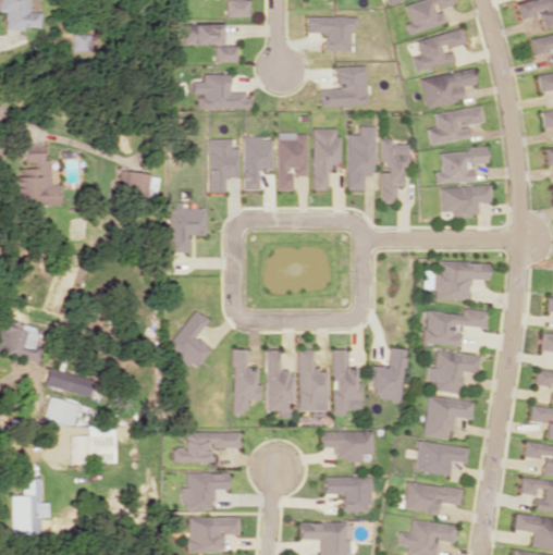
[(0,0),(0,12),(7,13),(7,29),(41,31),(41,13),(29,12),(28,0),(0,0)]
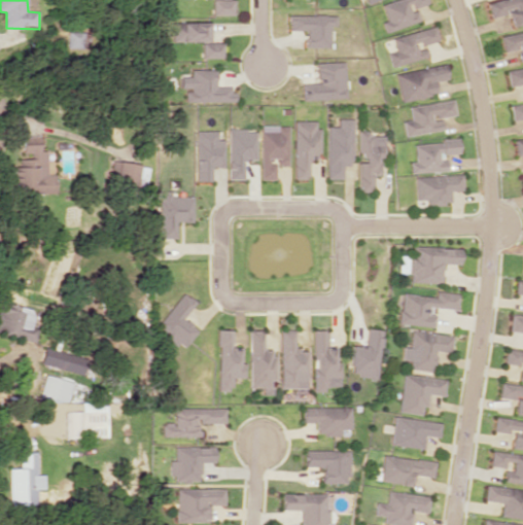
[(237,1),(214,0),(214,16),(236,16),(237,1)]
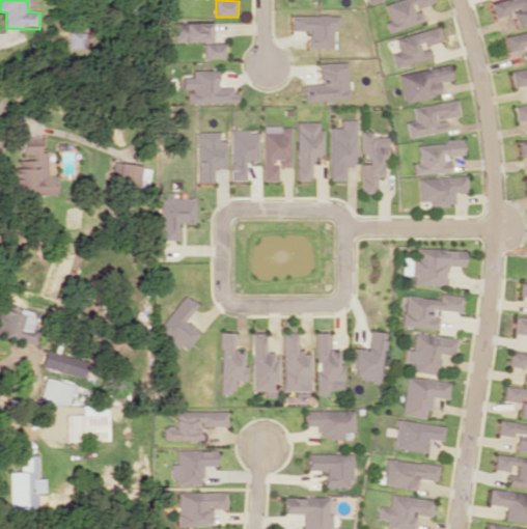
[(391,34),(426,23),(422,8),(434,5),(433,0),(403,0),(387,5),(392,22),(388,23),(391,34)]
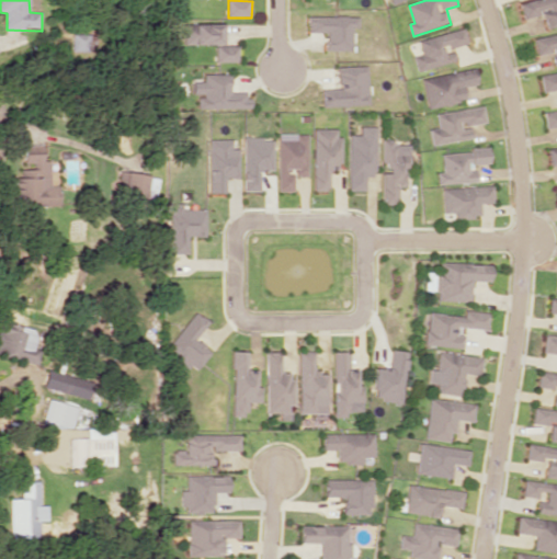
[(556,0),(540,0),(523,4),(527,21),(546,15),(549,30),(556,27),(556,0)]
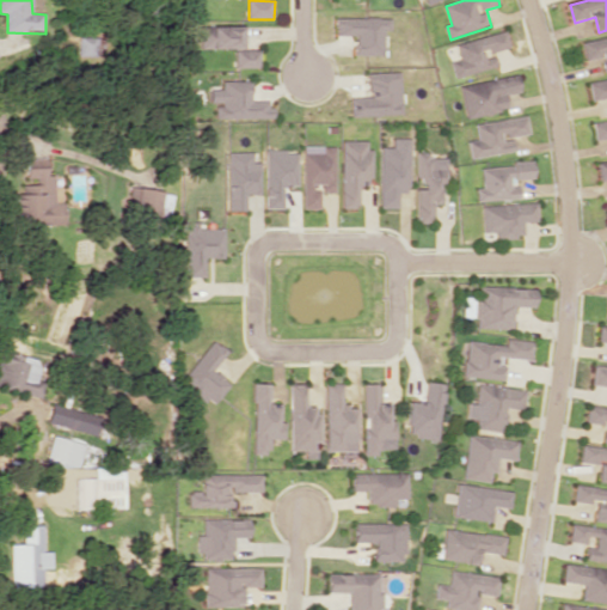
[(339,19),(338,37),(359,37),(359,58),(387,58),(387,31),(394,32),(394,19),(339,19)]
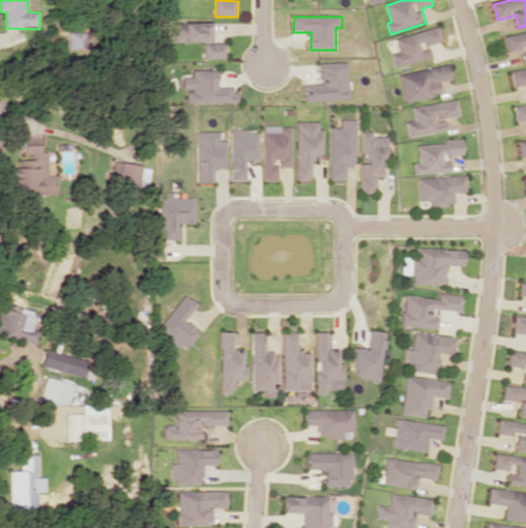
[(212,42),(211,23),(173,24),(174,44),(212,42)]
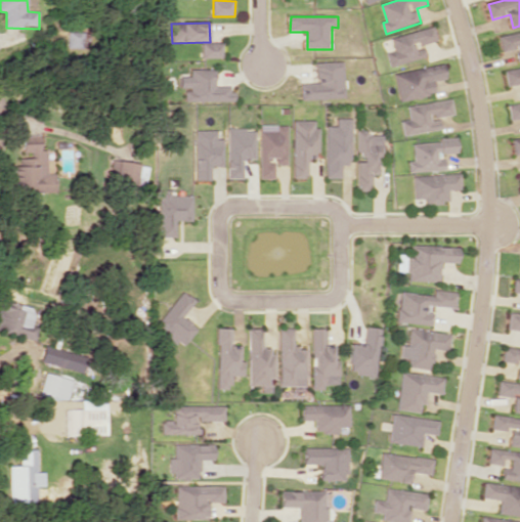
[(428,58),(425,45),(439,42),(436,28),(393,38),(396,52),(389,54),(392,67),(428,58)]
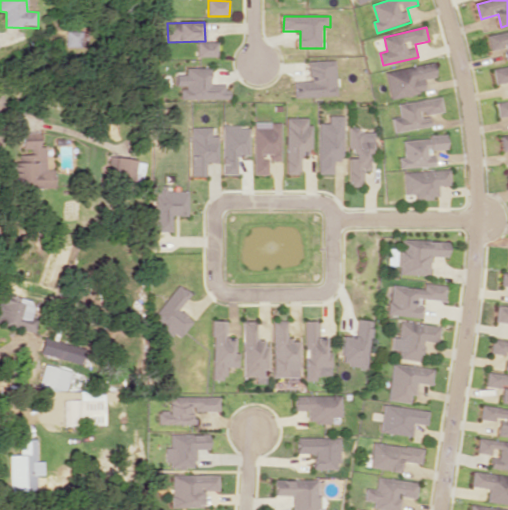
[(507,31),(489,35),(493,52),(506,49),(507,55),(507,31)]
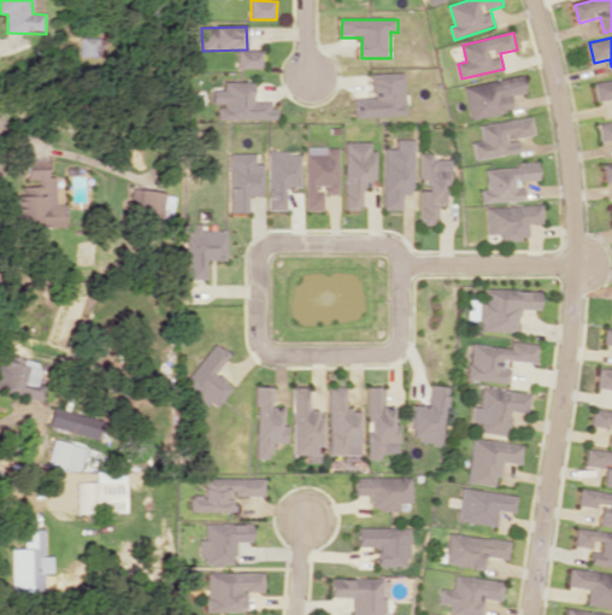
[(81,58),(106,58),(107,39),(81,39),(81,58)]
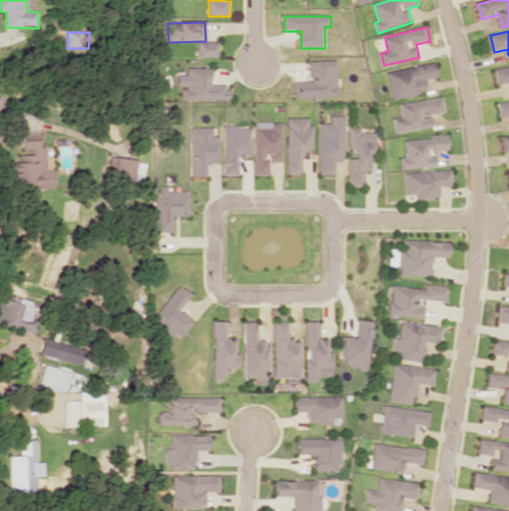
[(198,58),(219,57),(219,42),(198,43),(198,58)]
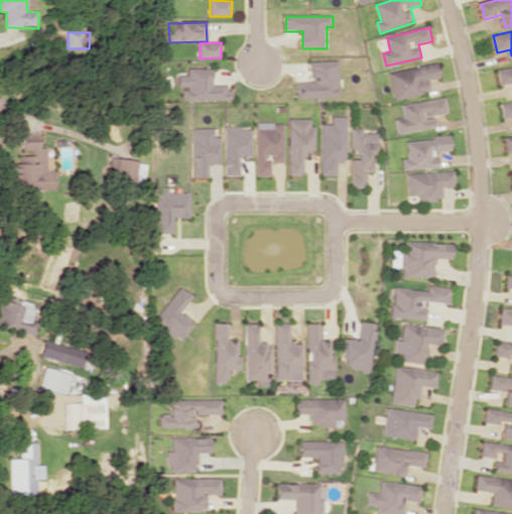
[(298,99),(342,98),(341,62),(312,63),(312,83),(297,84),(298,99)]
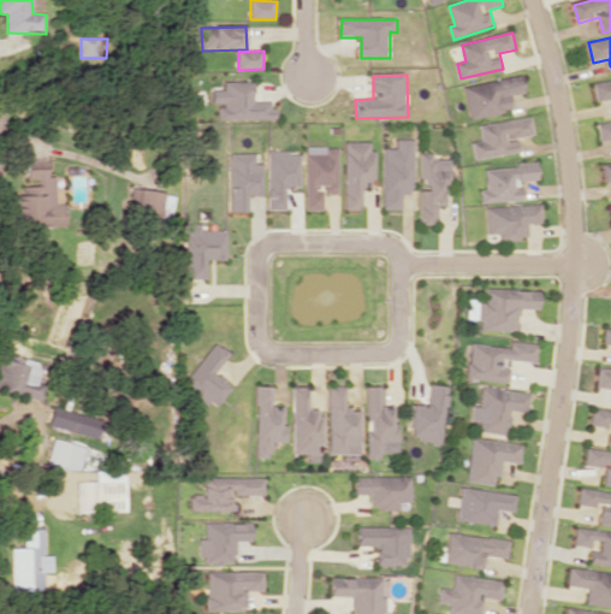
[(527,94),(525,77),(466,87),(470,120),(514,113),(511,96),(527,94)]
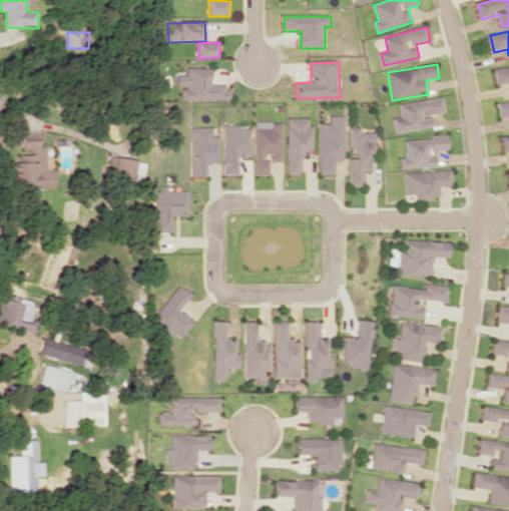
[(508,68),(496,69),(498,85),(508,83),(508,68)]
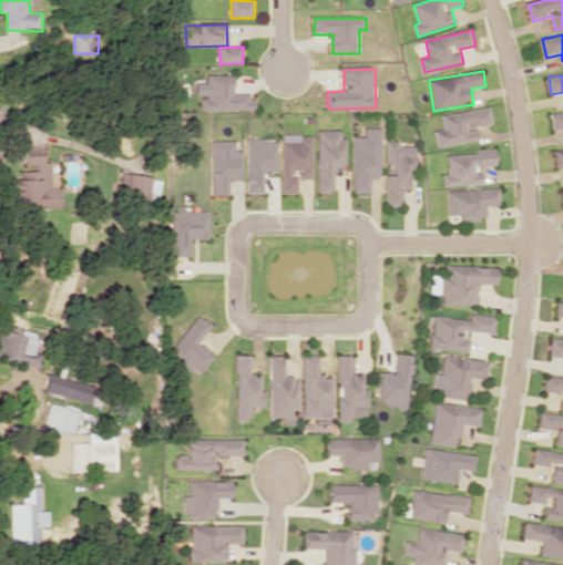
[(255,111),(255,93),(235,93),(236,76),(207,76),(207,84),(196,83),(196,98),(202,98),(202,111),(255,111)]
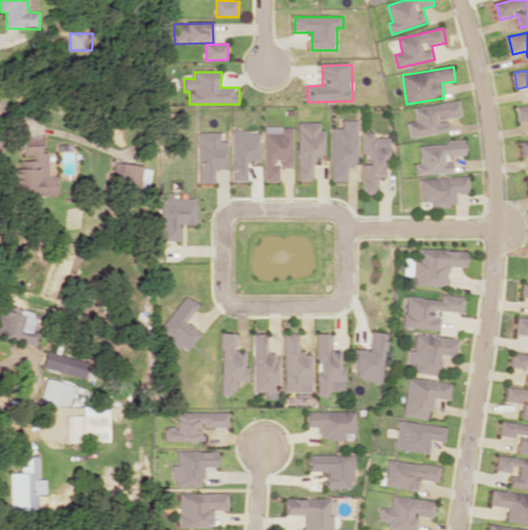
[(415,108),(417,123),(410,124),(412,138),(450,133),(448,120),(463,117),(460,102),(415,108)]
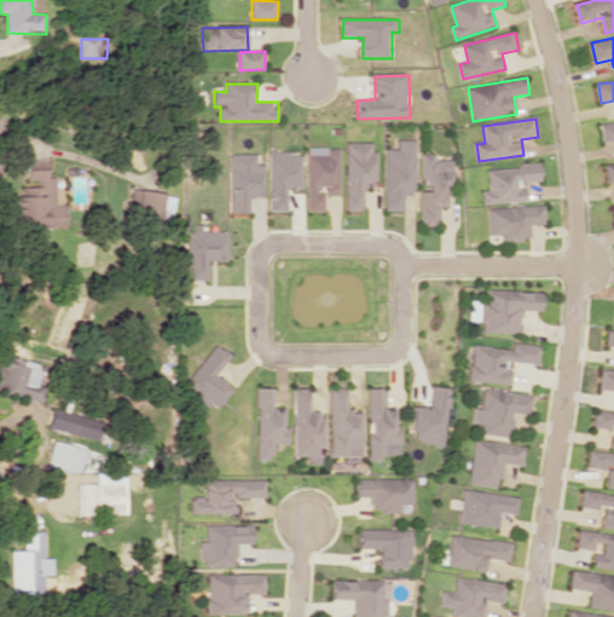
[(613,122),(602,125),(603,142),(613,140),(613,122)]
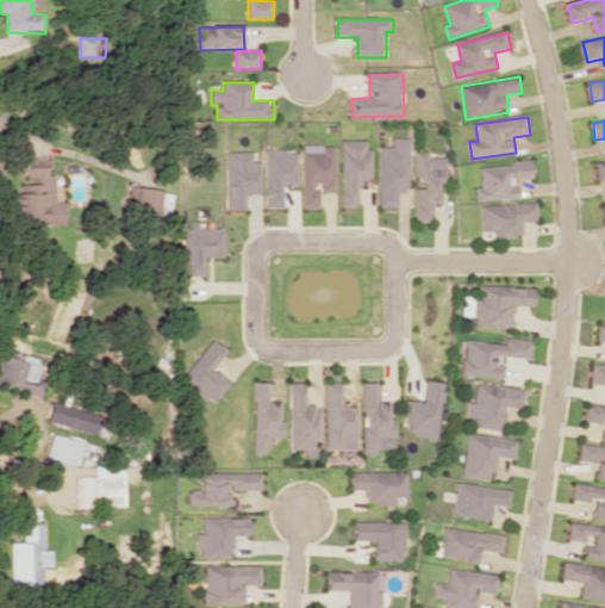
[(381,209),(399,209),(399,193),(410,193),(410,140),(393,138),(393,148),(381,148),(381,209)]
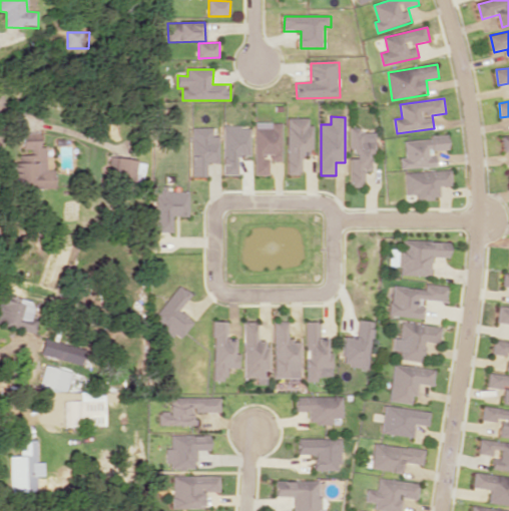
[(303,156),(313,156),(313,118),(288,119),(289,175),(303,175),(303,156)]
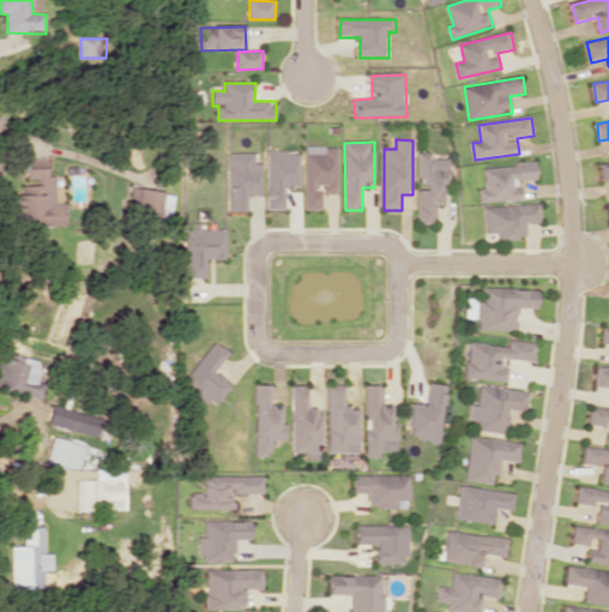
[(338,148),(306,149),(307,211),(325,211),(324,195),(339,195),(338,148)]
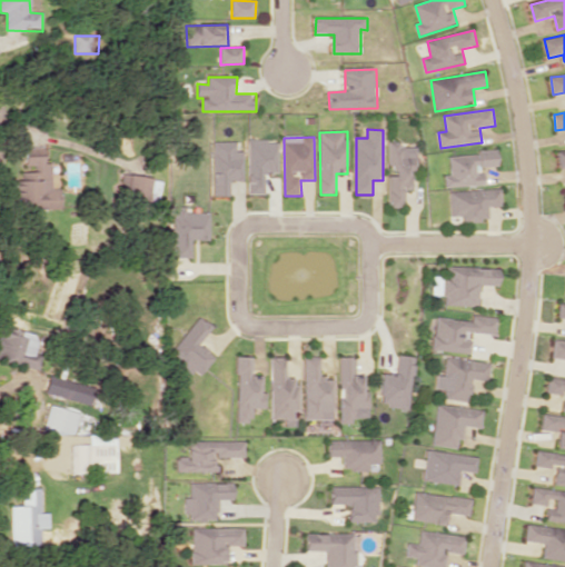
[(279,141),(249,141),(249,195),(266,195),(267,175),(279,175),(279,141)]
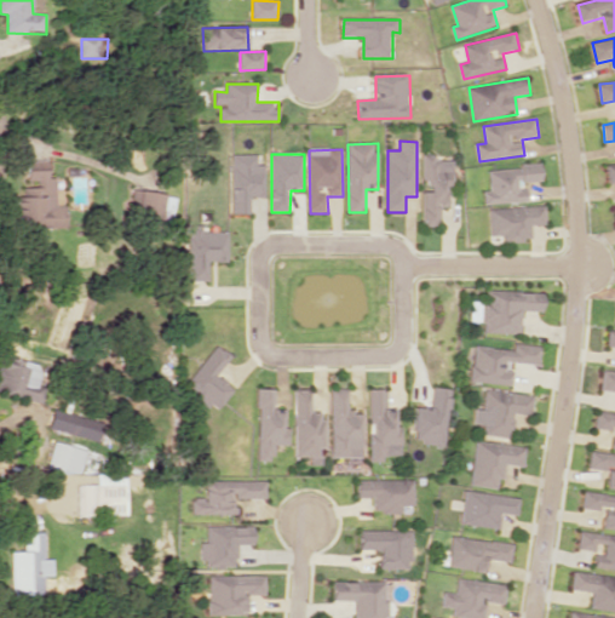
[(265,199),(264,155),(233,155),(234,215),(252,215),(252,199),(265,199)]
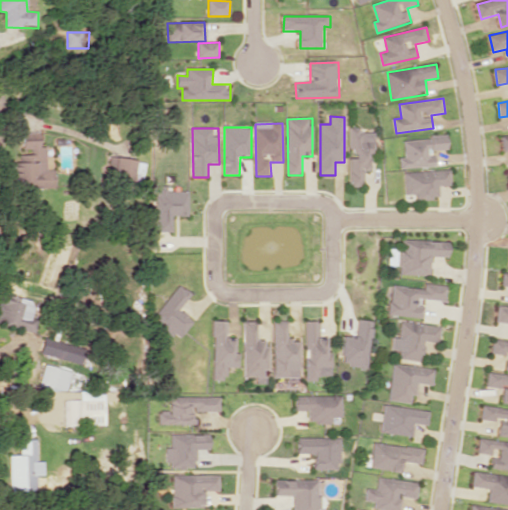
[(376,133),(360,133),(360,128),(352,128),(352,159),(351,159),(350,188),(365,188),(365,171),(371,171),(371,156),(376,156),(376,133)]
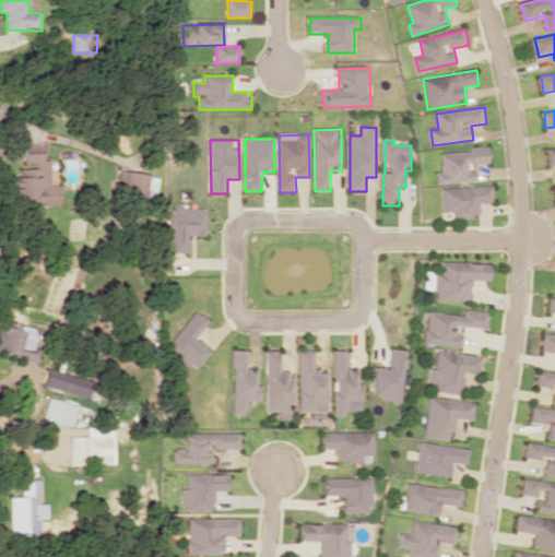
[(477,182),(476,172),(469,172),(469,165),(491,164),(489,147),(471,149),(471,153),(441,154),(443,173),(437,173),(438,185),(477,182)]
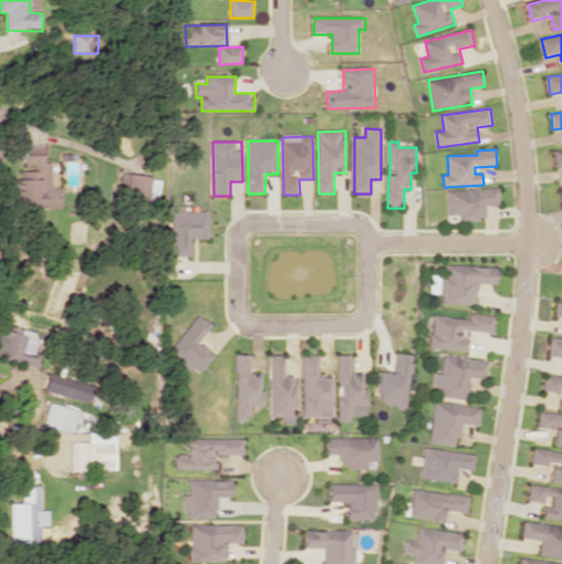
[(63,208),(62,189),(53,189),(53,163),(47,163),(45,156),(25,156),(25,180),(14,180),(14,209),(63,208)]
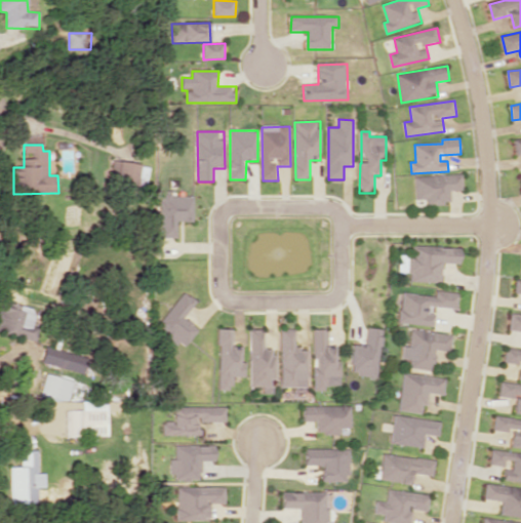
[(150,165),(116,163),(115,189),(148,192),(150,165)]
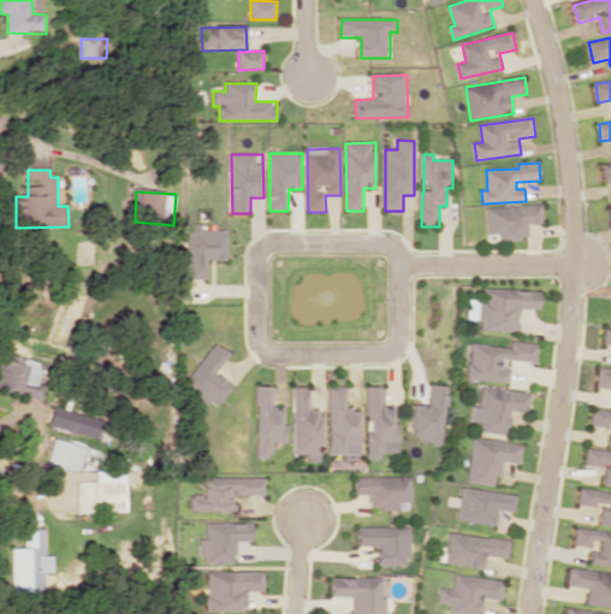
[(490,236),(500,236),(500,241),(529,240),(529,225),(544,224),(543,206),(487,208),(490,236)]
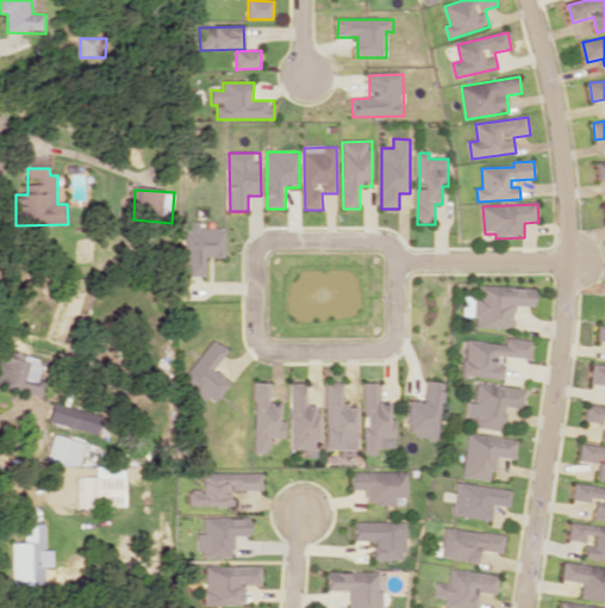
[(226,229),(200,229),(200,223),(188,223),(187,277),(207,278),(207,259),(225,259),(226,229)]
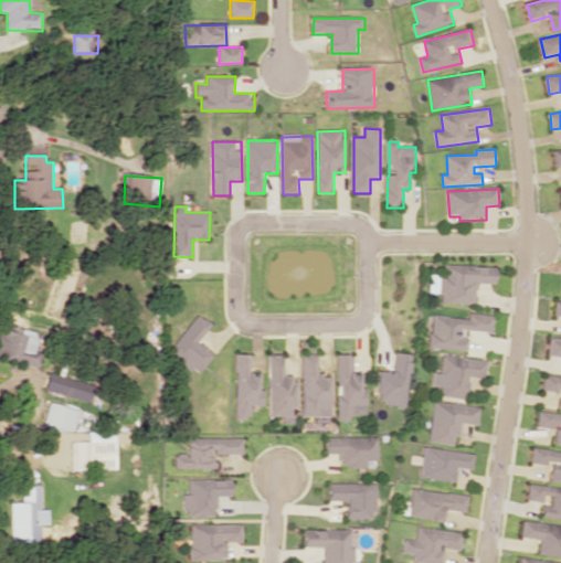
[(496,285),(497,267),(442,265),(441,305),(476,306),(477,284),(496,285)]
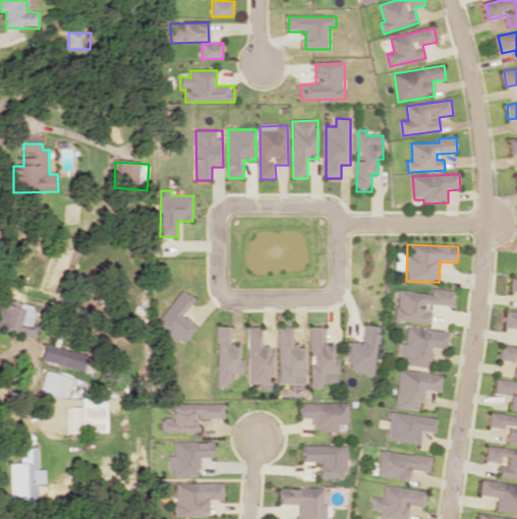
[(396,321),(433,325),(434,312),(425,311),(426,304),(455,307),(456,292),(434,289),(433,295),(400,291),(396,321)]
